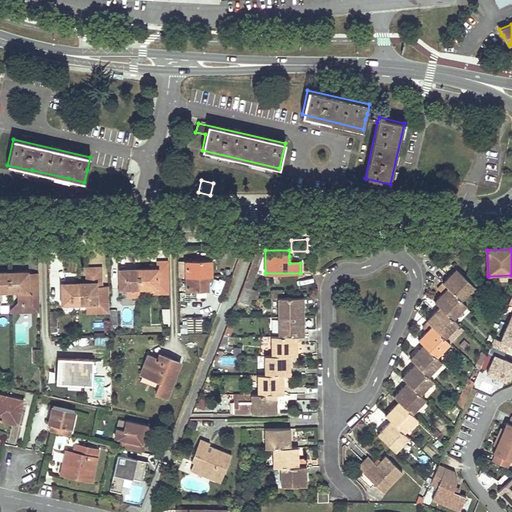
[(257,291),(250,289),(263,254),(256,252),(237,297),(251,299),(257,299),(257,291)]
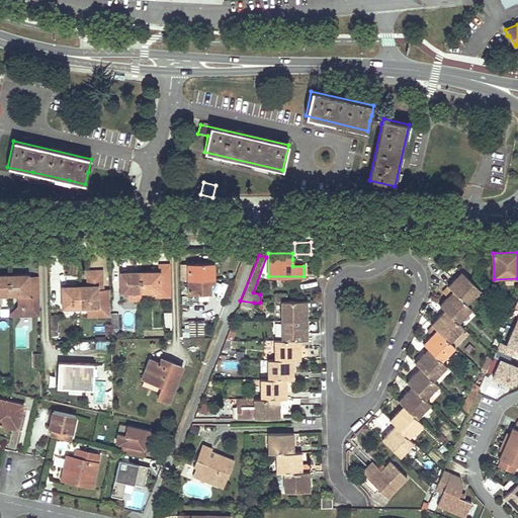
[(155,273),(141,273),(141,292),(172,291),(171,264),(160,265),(160,269),(160,273),(155,273)]
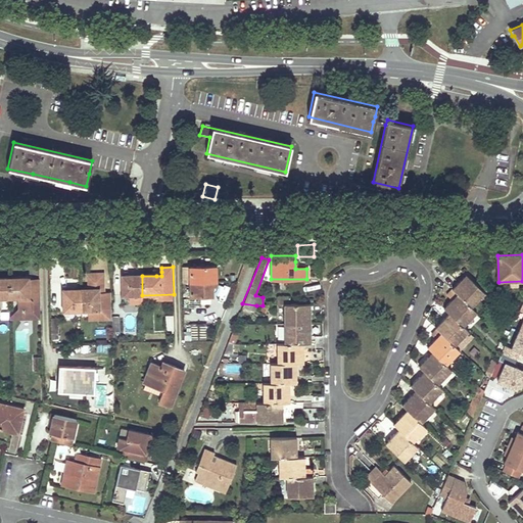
[(216,267),(189,267),(190,283),(216,283),(216,267)]
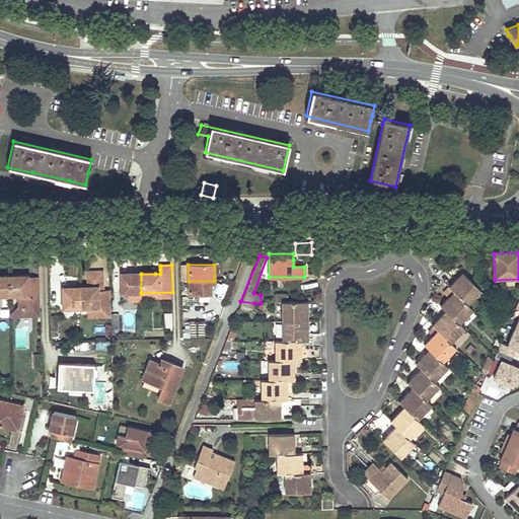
[(87,288),(80,288),(80,308),(87,308),(87,316),(110,315),(110,288),(102,288),(102,273),(96,273),(96,288),(87,288)]
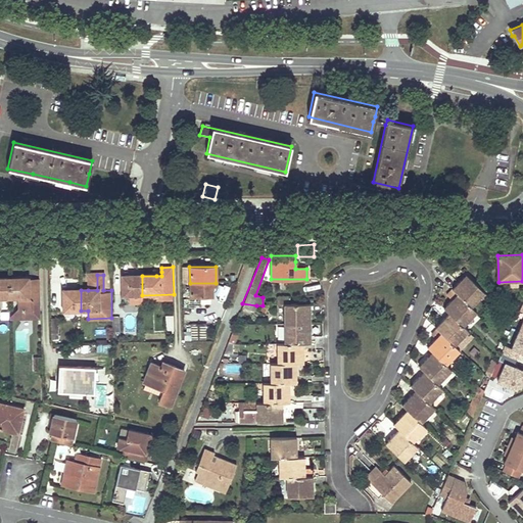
[(97,275),(88,275),(88,290),(97,290),(97,275)]
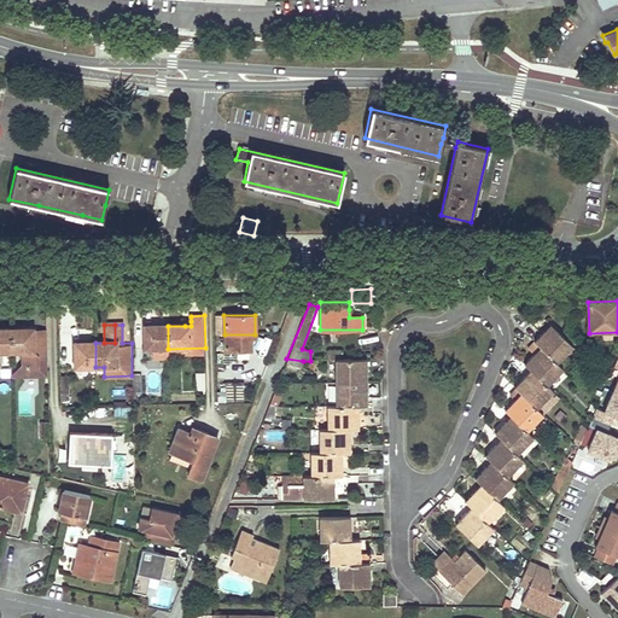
[(572,347),(549,325),(528,348),(534,354),(524,365),(530,371),(514,386),(520,392),(505,409),(509,415),(494,432),(500,438),(484,455),(490,461),(474,478),(481,484),(465,501),(471,507),(455,524),(477,544),(494,528),(487,523),(503,506),(497,500),(513,483),(507,477),(523,460),(517,454),(532,437),(526,431),(543,414),(536,408),(553,392),(547,385),(563,368),(557,363),(572,347)]
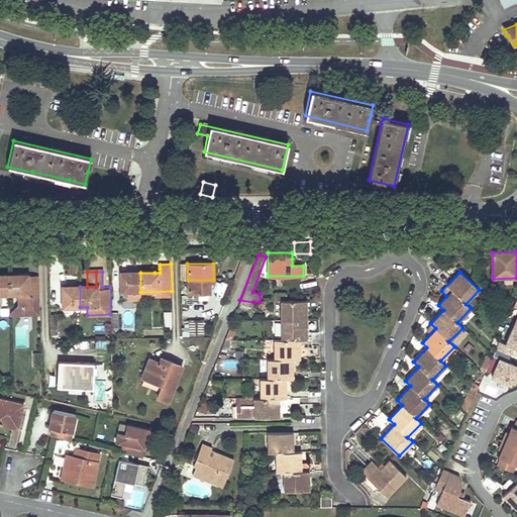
[(121,290),(121,273),(112,273),(112,290),(121,290)]
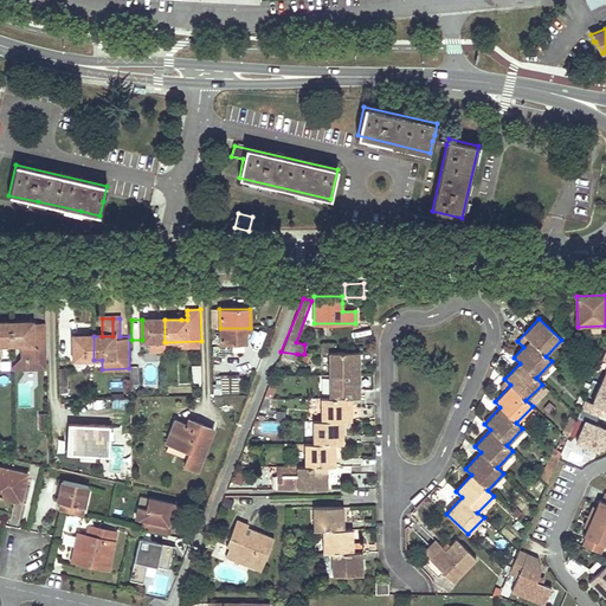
[(165,342),(165,320),(142,320),(142,340),(142,348),(165,348),(165,342)]
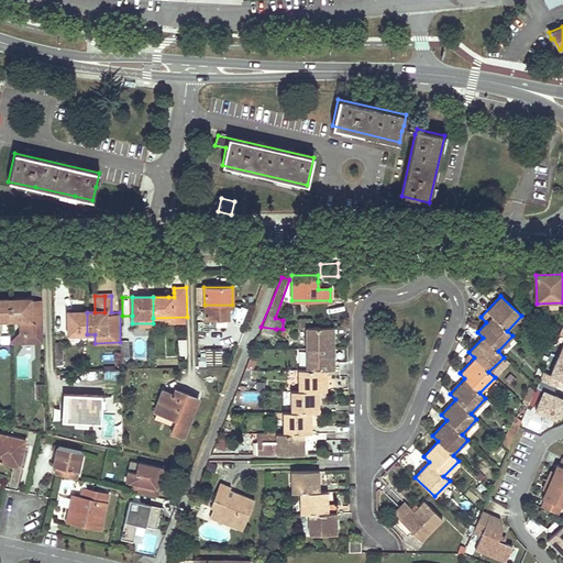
[(0,320),(11,321),(10,300),(0,300),(0,320)]
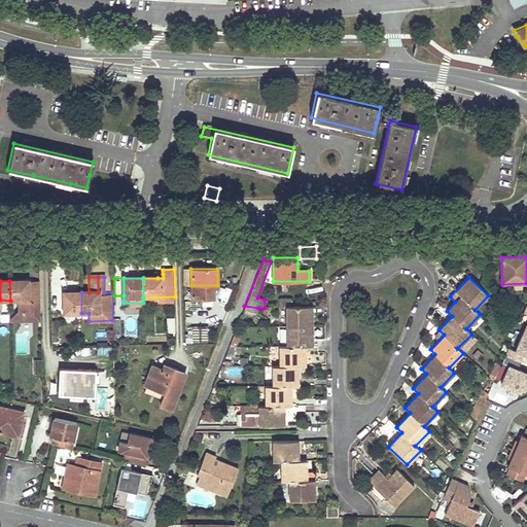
[(10,301),(16,300),(18,311),(10,318),(10,320),(25,319),(25,316),(24,312),(23,308),(20,309),(19,300),(28,300),(29,302),(41,302),(40,285),(29,285),(29,281),(9,281),(10,301)]
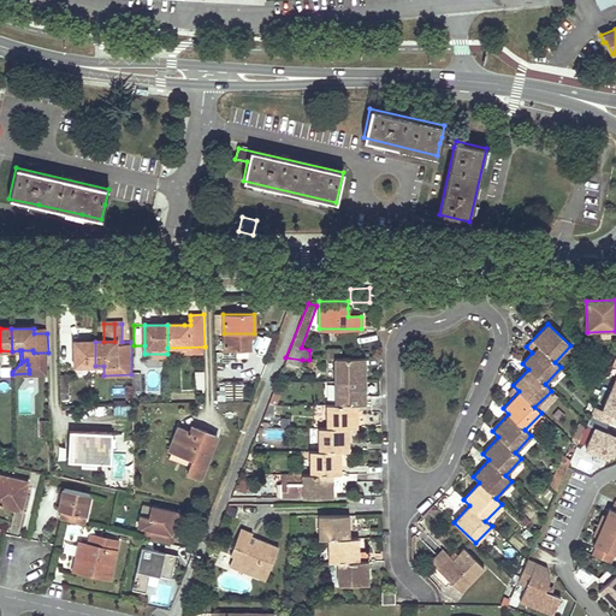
[(254,333),(224,333),(224,351),(249,350),(249,338),(254,338),(254,333)]
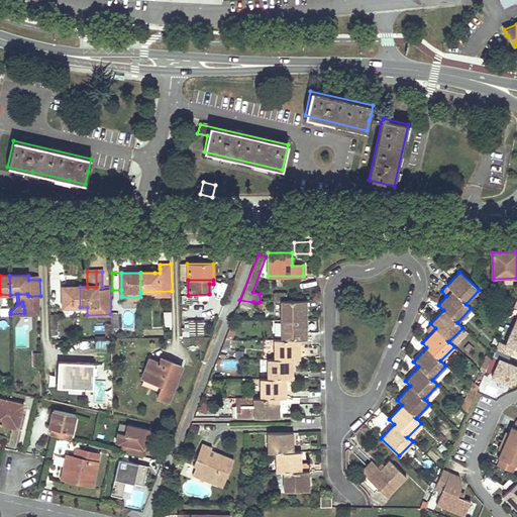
[(80,307),(80,287),(63,287),(63,308),(80,307)]
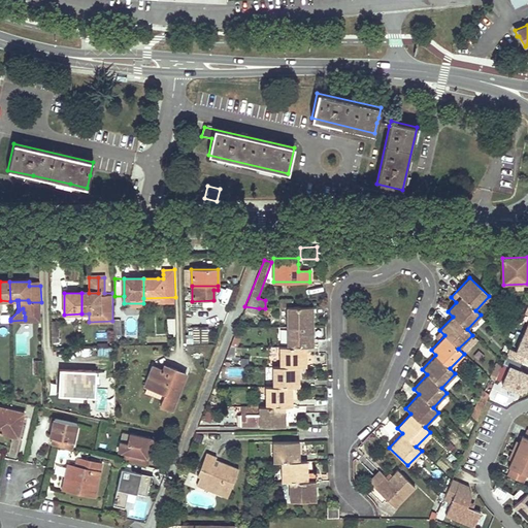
[(24,312),(25,317),(25,320),(41,320),(41,302),(29,302),(28,300),(19,300),(20,309),(23,308),(24,312)]
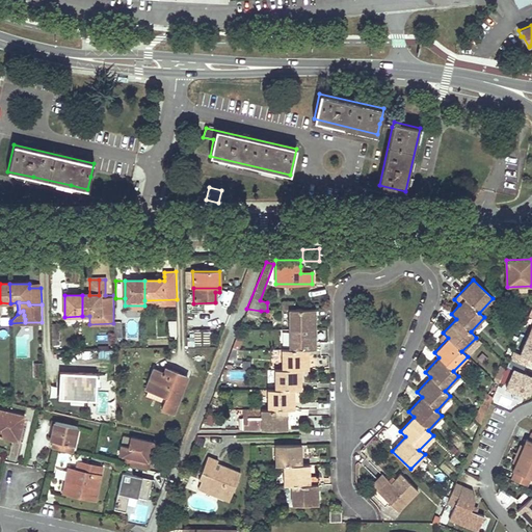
[(242,418),(242,430),(287,429),(287,409),(294,409),(294,390),(300,390),(300,370),(308,369),(308,349),(316,349),(315,310),(302,310),(289,311),(289,349),(282,349),(282,370),(275,370),(275,390),(267,390),(267,409),(247,410),(247,418),(242,418)]
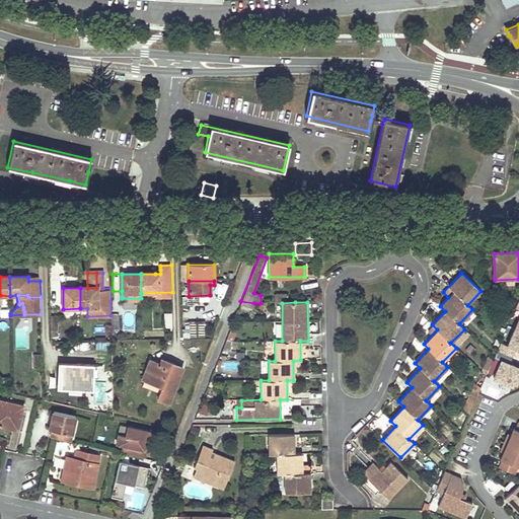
[(518,319),(508,349),(518,353),(518,319)]
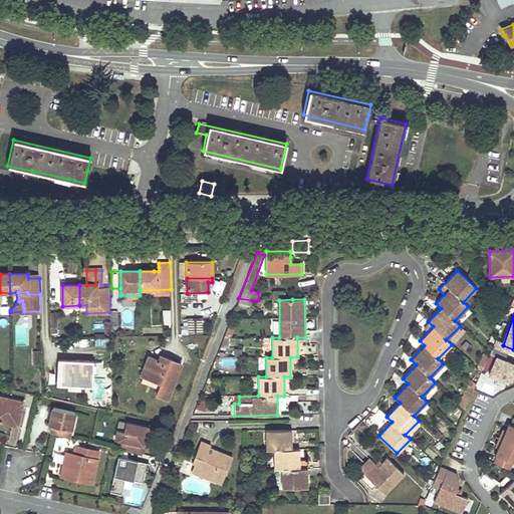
[(494,323),(491,329),(498,332),(500,326),(494,323)]
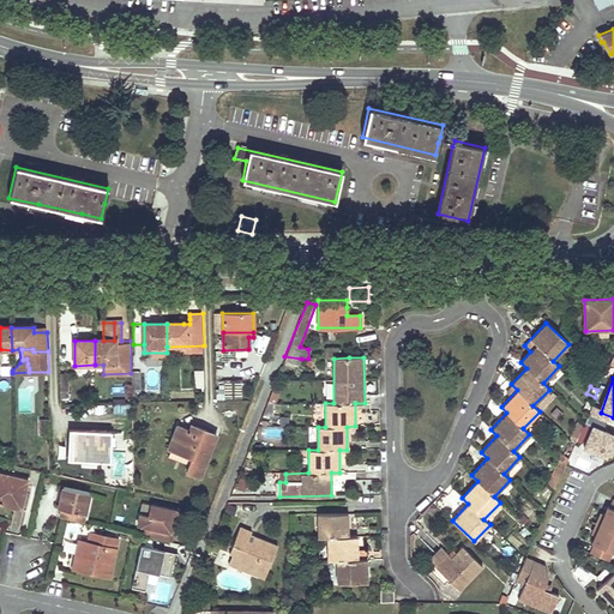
[(132,422),(132,403),(114,403),(114,415),(124,415),(124,416),(128,422),(132,422)]
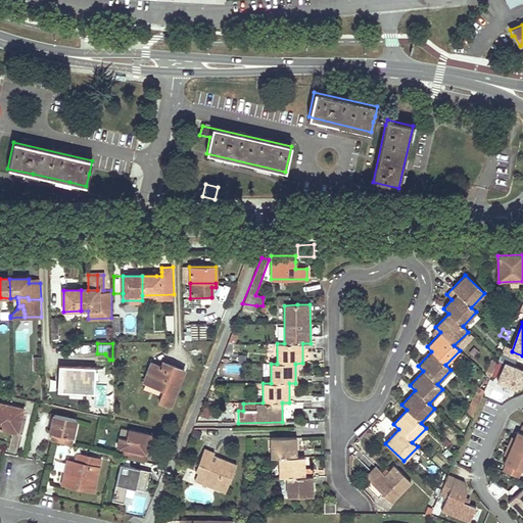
[(161,367),(151,363),(143,382),(146,383),(143,389),(160,396),(158,402),(171,407),(184,370),(162,362),(161,367)]
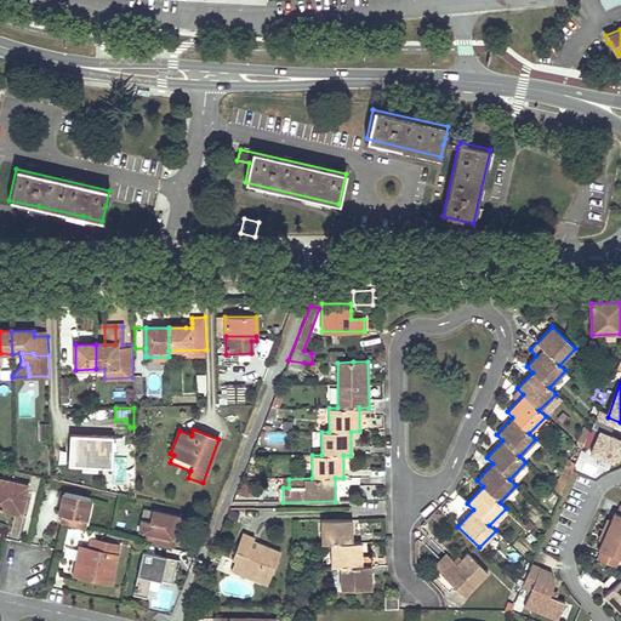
[(285,433),(267,434),(268,443),(286,442),(285,433)]
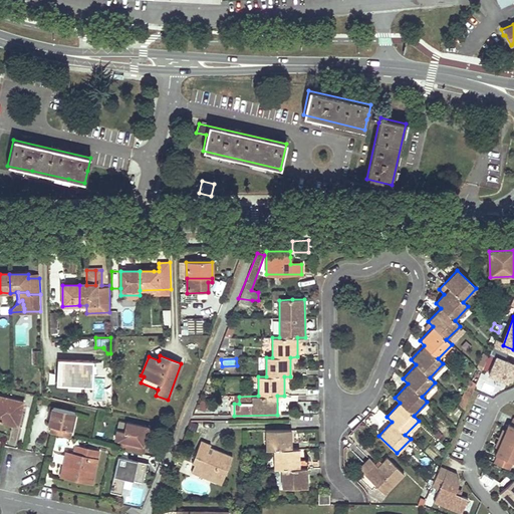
[(513,366),(496,359),(488,377),(511,387),(513,377),(513,366)]
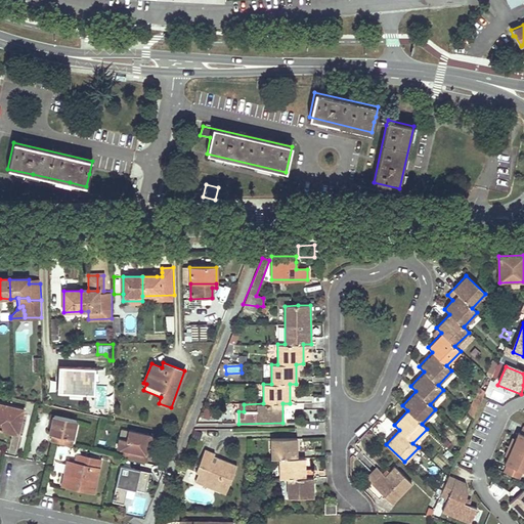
[(95,369),(59,367),(58,391),(94,394),(95,369)]
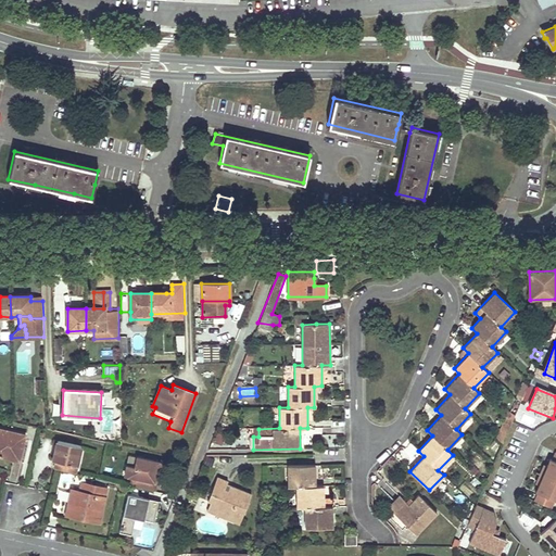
[(502,444),(514,415),(507,411),(495,438),(502,444)]
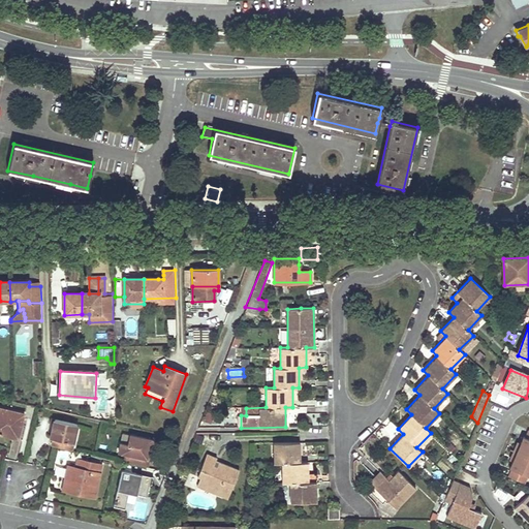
[(21,424),(23,414),(0,409),(0,434),(21,439),(25,425),(21,424)]
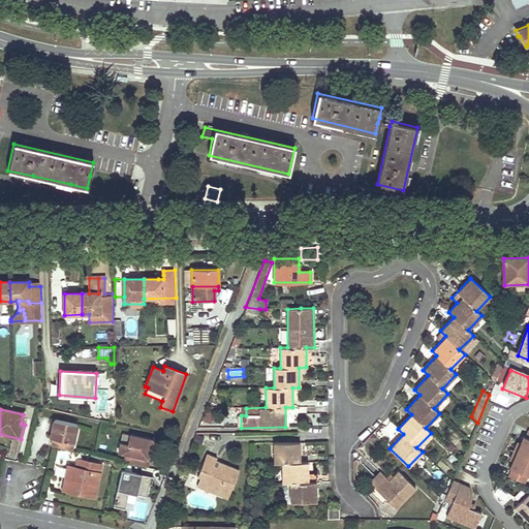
[(210,424),(212,419),(214,415),(207,412),(203,419),(210,424)]
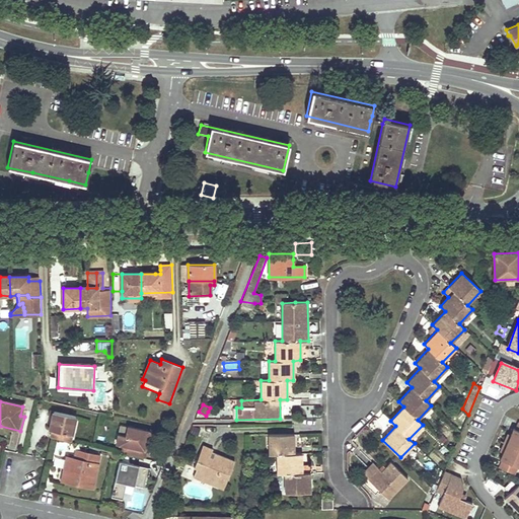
[(460,411),(455,417),(460,421),(465,415),(460,411)]
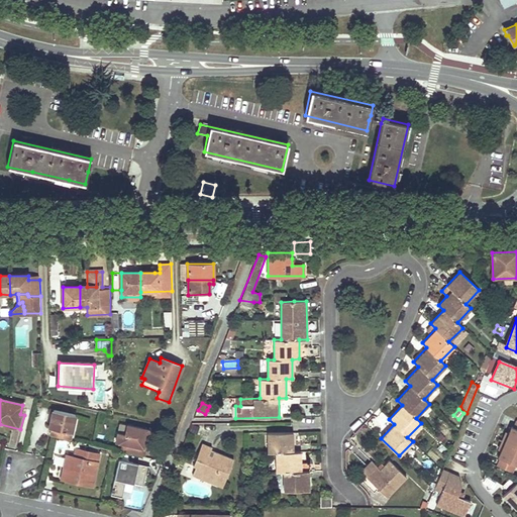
[(48,428),(52,429),(50,436),(53,437),(70,441),(75,415),(53,410),(48,428)]
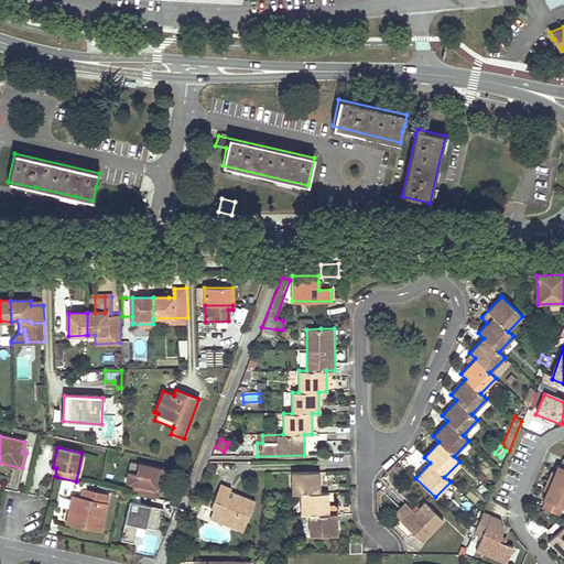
[(563,458),(560,466),(557,465),(554,473),(553,477),(550,476),(545,486),(548,488),(546,491),(543,499),(545,500),(542,508),(557,516),(562,507),(563,508),(563,458)]
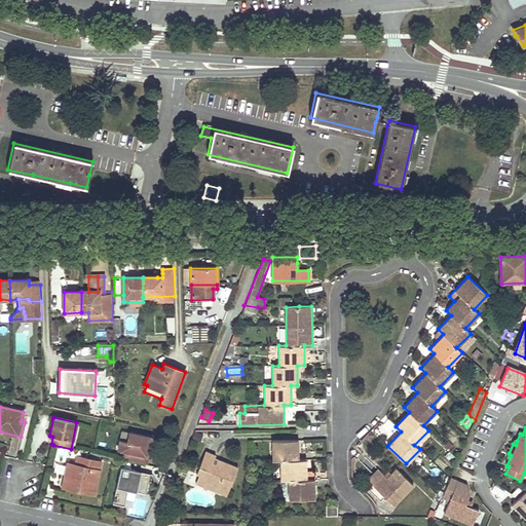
[(130,433),(123,431),(120,441),(127,443),(130,433)]
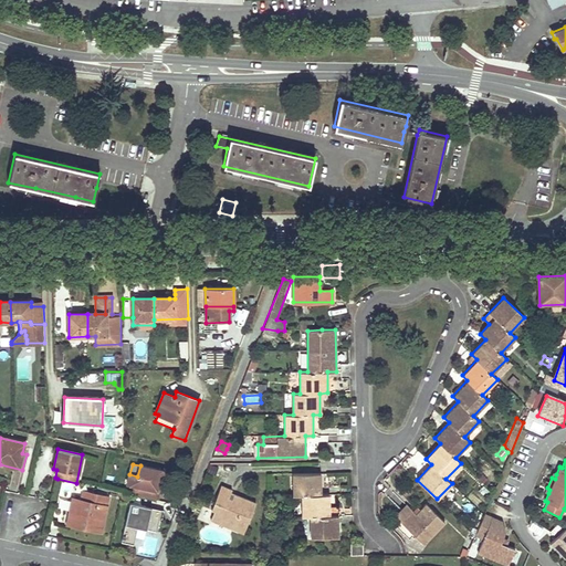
[(157,491),(159,481),(163,482),(165,471),(140,465),(137,477),(129,474),(127,484),(135,485),(134,494),(158,500),(160,492),(157,491)]
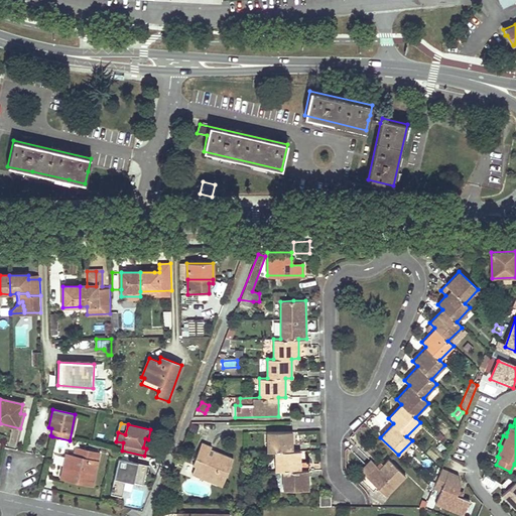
[(308,490),(308,471),(308,462),(300,462),(300,452),(292,452),(292,432),(279,432),(267,432),(267,452),(274,452),(274,471),(283,471),(283,490),(308,490)]
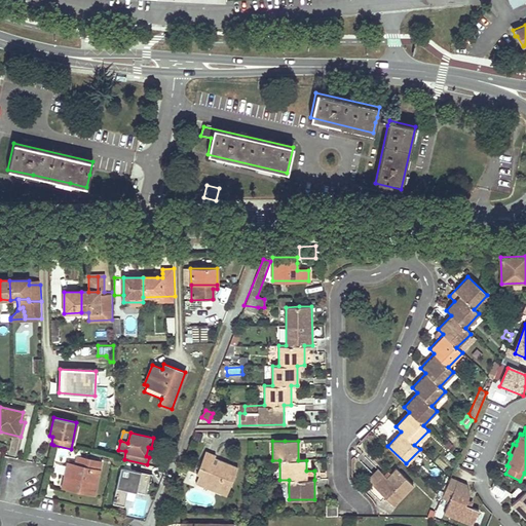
[(237,467),(227,463),(217,459),(216,463),(212,462),(215,455),(205,451),(196,474),(198,476),(195,483),(225,496),(237,467)]
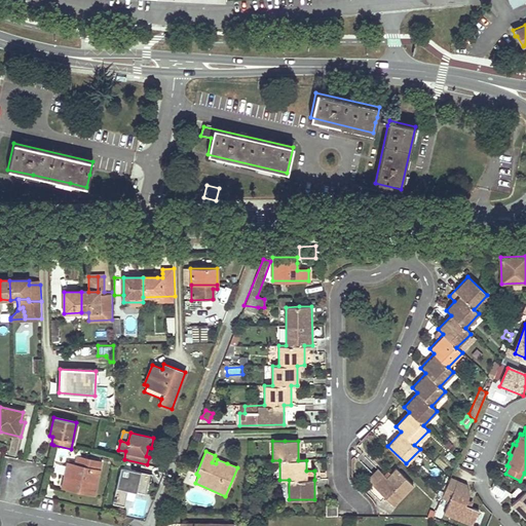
[(103,463),(78,458),(76,466),(69,464),(63,489),(95,496),(103,463)]
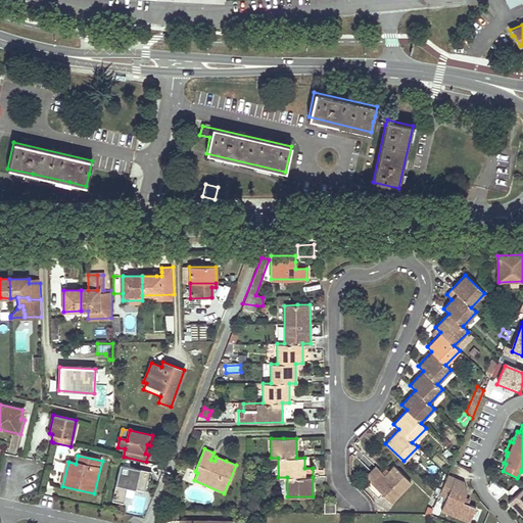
[(374,465),(364,476),(371,482),(380,472),(374,465)]
